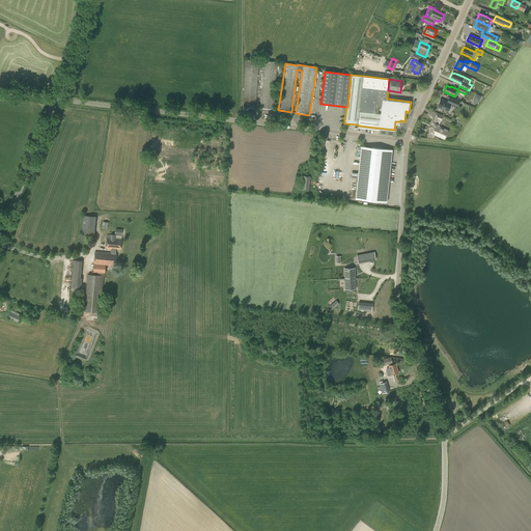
[(478,104),(481,95),(475,93),(472,101),(478,104)]
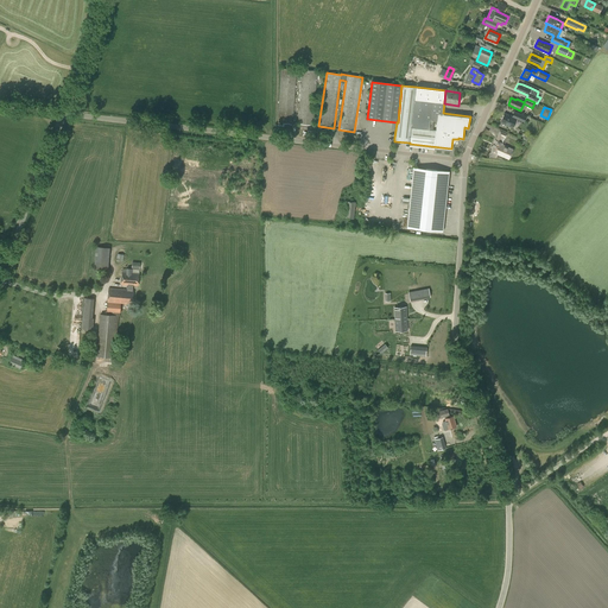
[(513,127),(517,119),(512,116),(505,113),(500,122),(513,127)]
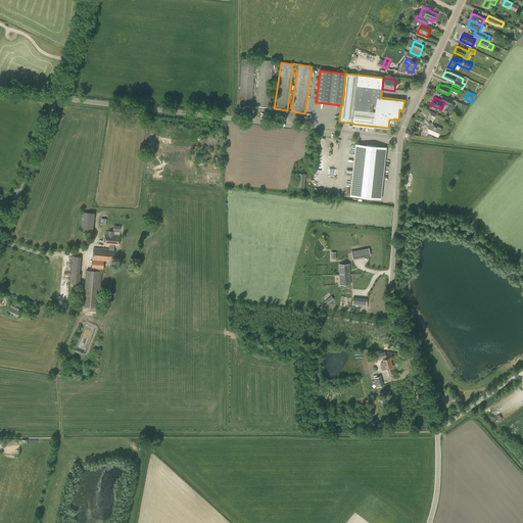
[(428,116),(426,121),(422,129),(428,132),(428,133),(437,137),(441,129),(432,125),(432,124),(434,119),(436,114),(430,112),(428,116)]
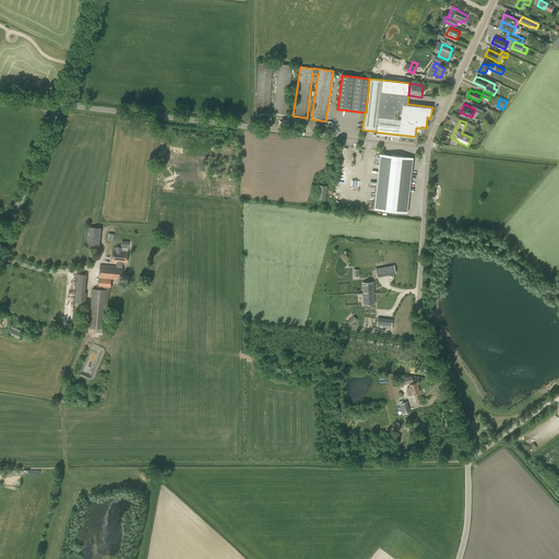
[(413,158),(380,154),(373,209),(406,213),(413,158)]
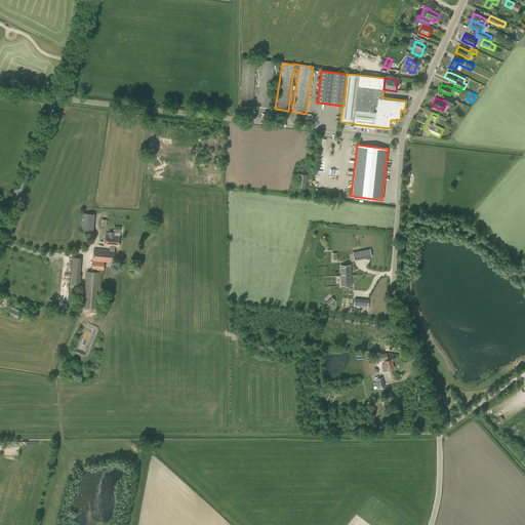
[(306,189),(308,174),(299,173),(297,189),(306,189)]
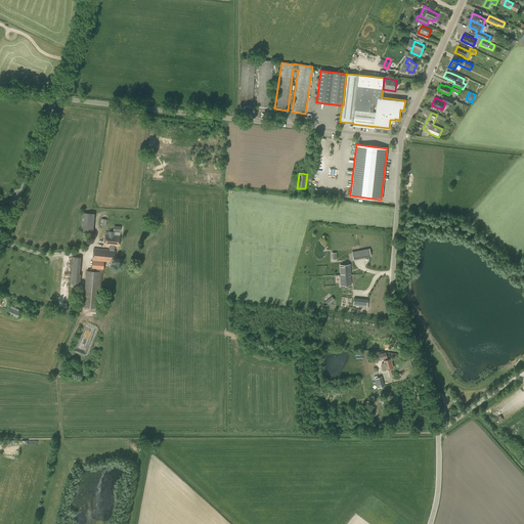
[(81,232),(93,233),(94,214),(83,213),(81,232)]
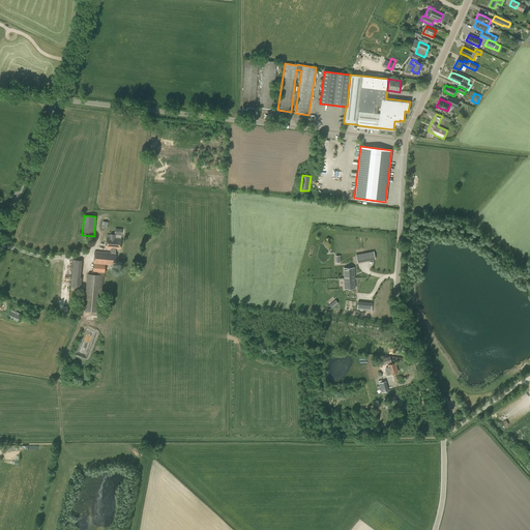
[(154,238),(162,230),(156,226),(149,234),(154,238)]
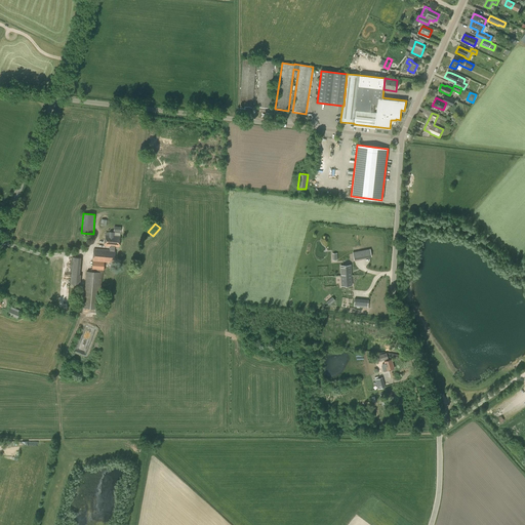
[(110,246),(110,250),(93,249),(93,260),(114,263),(115,250),(115,247),(119,247),(120,236),(121,227),(114,227),(114,232),(109,232),(109,235),(106,235),(105,246),(110,246)]
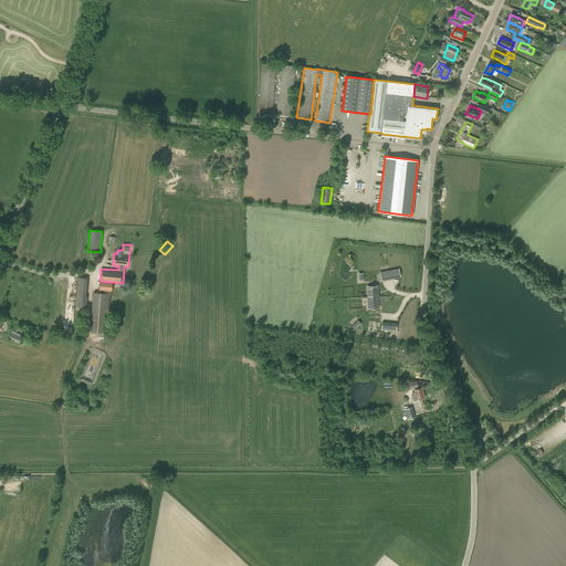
[(381,280),(400,276),(399,269),(380,272),(381,280)]
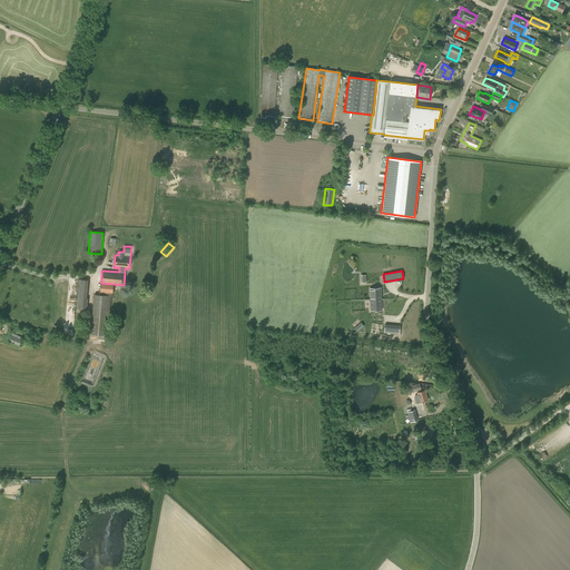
[(88,298),(87,298),(88,279),(79,279),(76,307),(87,308),(88,298)]
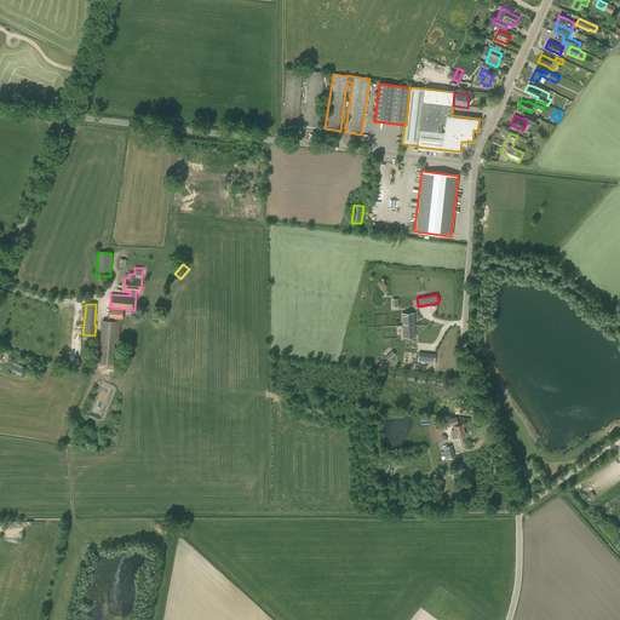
[(109,309),(109,321),(102,320),(98,363),(118,366),(121,322),(121,320),(122,320),(124,310),(109,309)]
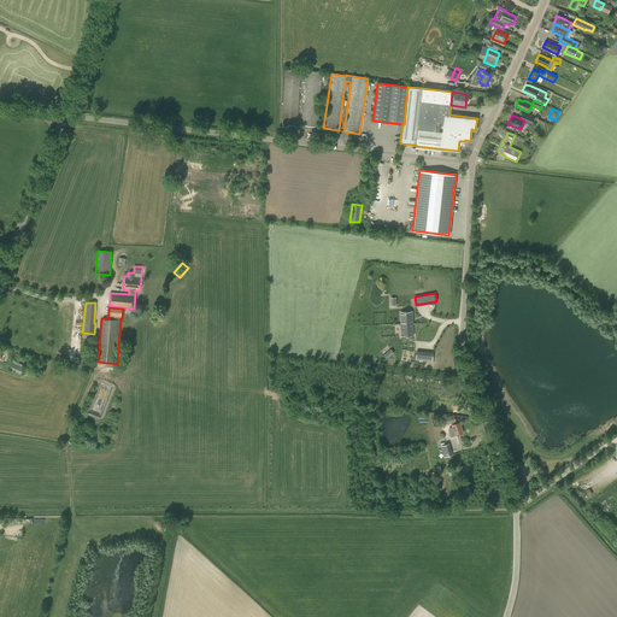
[(400,312),(400,324),(412,323),(412,311),(400,312)]
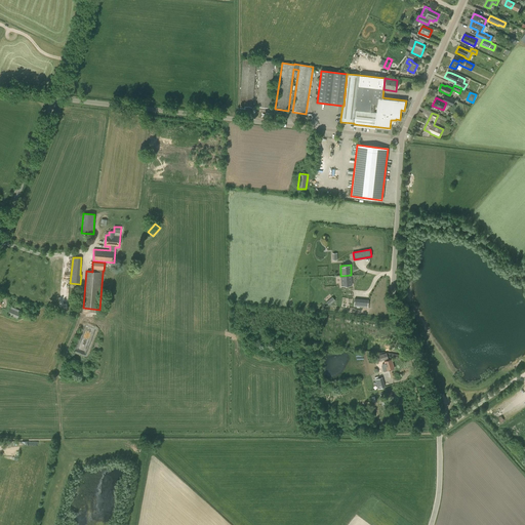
[(352,285),(351,275),(340,276),(341,286),(352,285)]
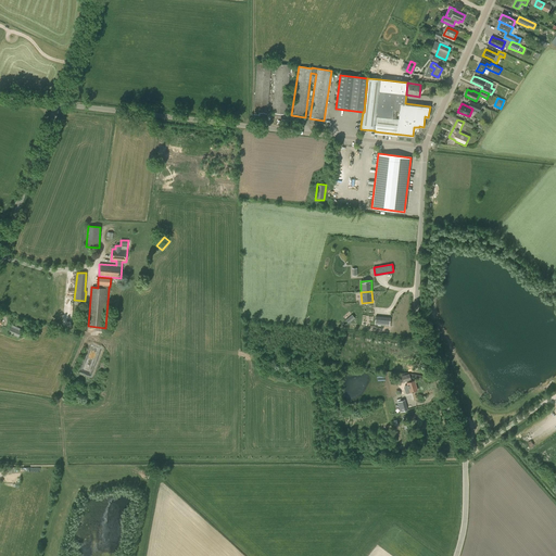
[(345,319),(349,324),(355,318),(352,314),(345,319)]
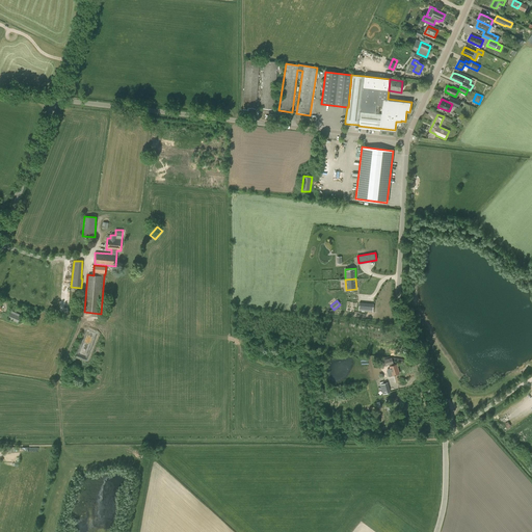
[(372,312),(373,304),(360,302),(358,310),(372,312)]
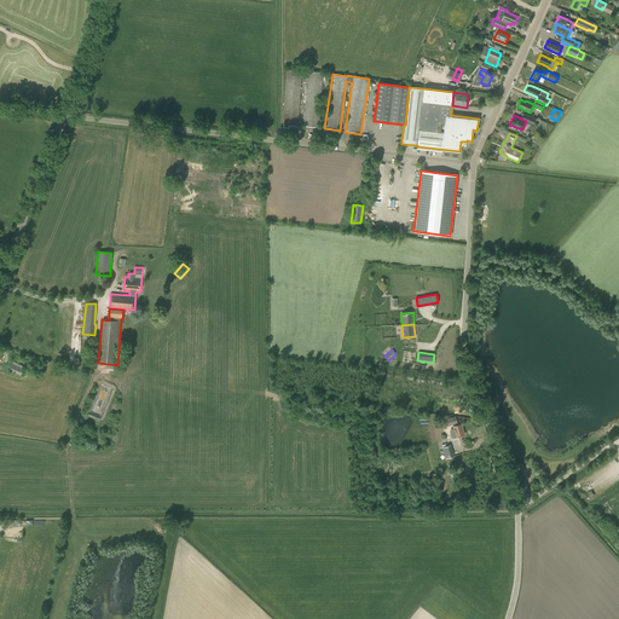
[(13,362),(10,370),(21,375),(25,366),(25,368),(29,360),(17,354),(13,362)]
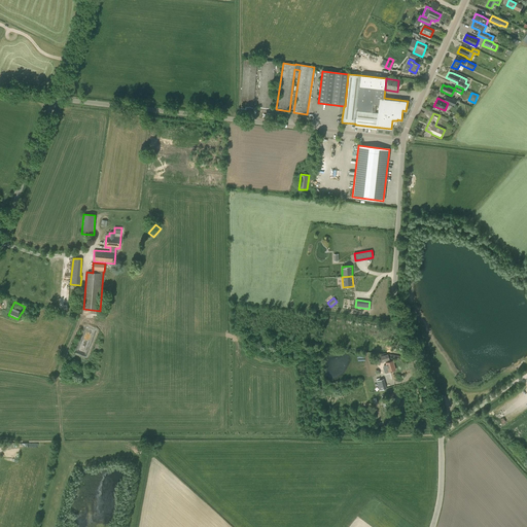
[(27,315),(33,318),(36,313),(29,310),(27,315)]
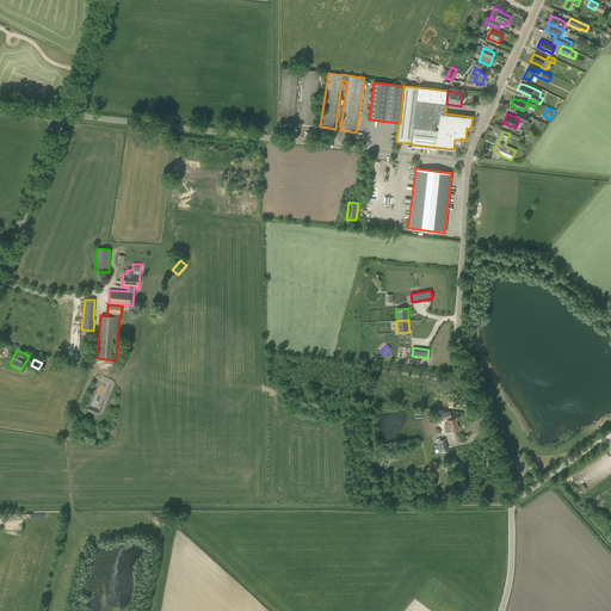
[(455,418),(452,419),(450,411),(439,413),(442,420),(446,419),(448,423),(444,424),(444,426),(445,431),(448,432),(450,431),(458,429),(455,418)]
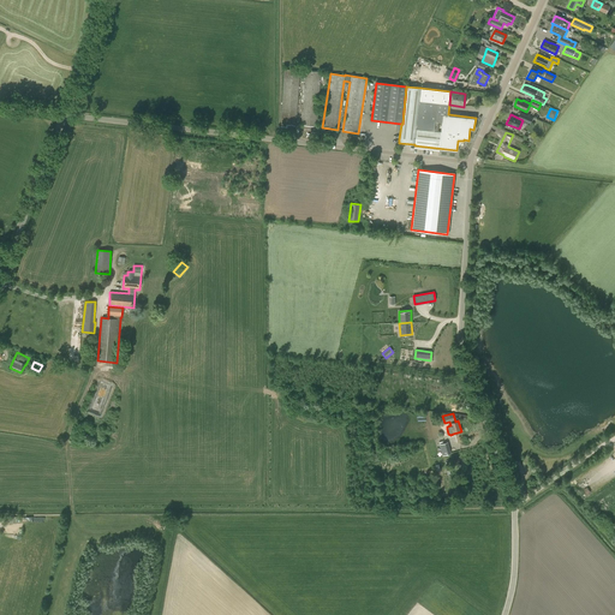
[(447,442),(440,445),(443,455),(451,453),(447,442)]
